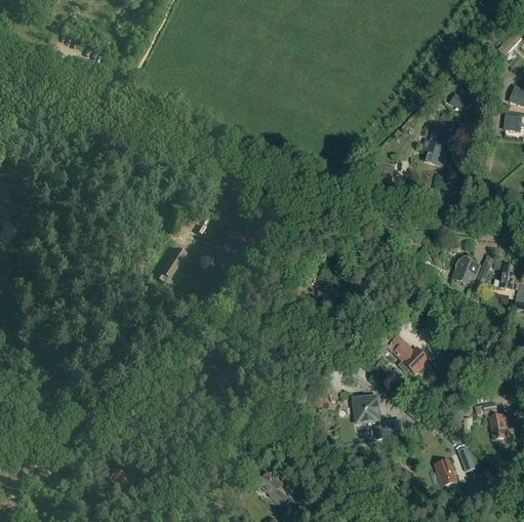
[(514,32),(496,49),(504,55),(520,38),(514,32)]
